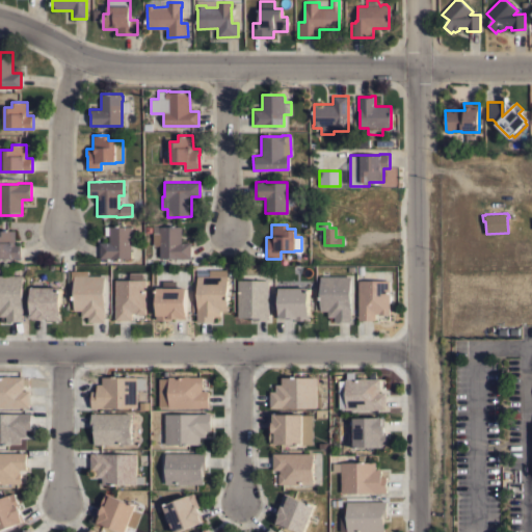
[(131,229),(132,229),(132,234),(131,234),(131,258),(100,259),(100,242),(109,242),(109,227),(131,227),(131,229)]
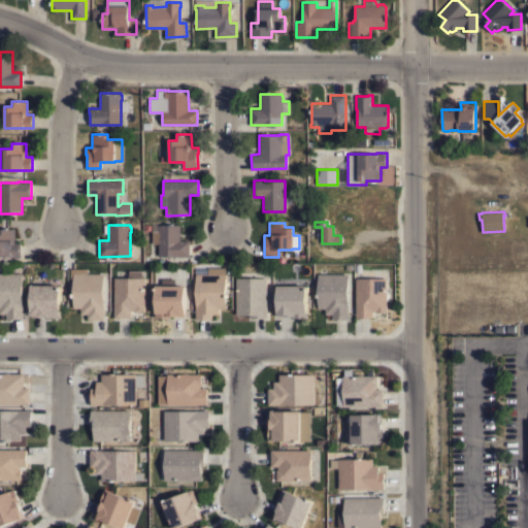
[(158,243),(152,243),(152,231),(157,231),(158,225),(179,225),(179,240),(189,240),(189,257),(158,256),(158,243)]
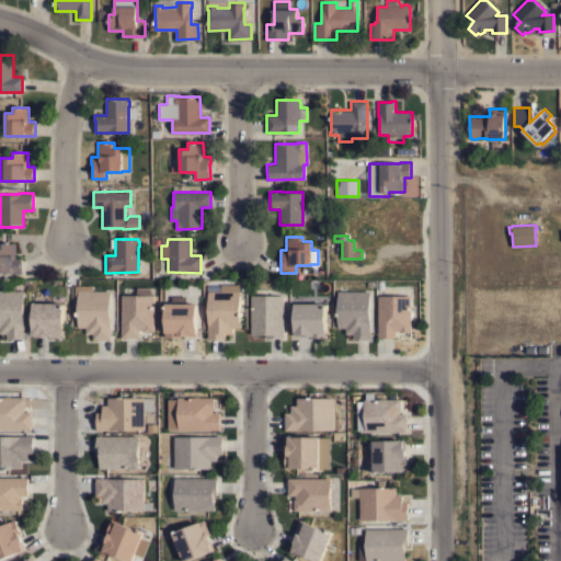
[(0,243),(15,243),(15,258),(22,258),(22,272),(0,272),(0,243)]
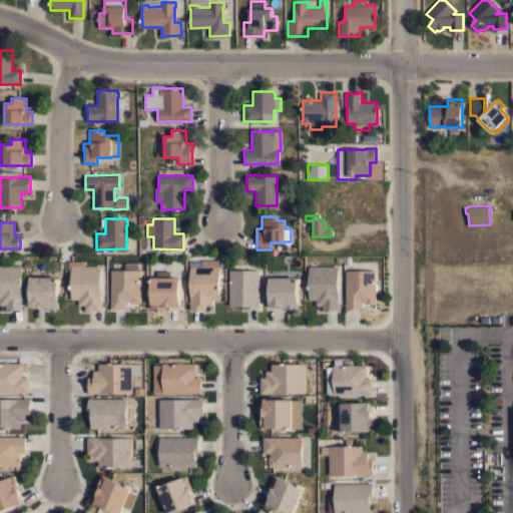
[(100,310),(85,310),(85,305),(78,305),(78,299),(71,299),(71,274),(68,274),(68,261),(84,261),(84,266),(100,266),(100,310)]
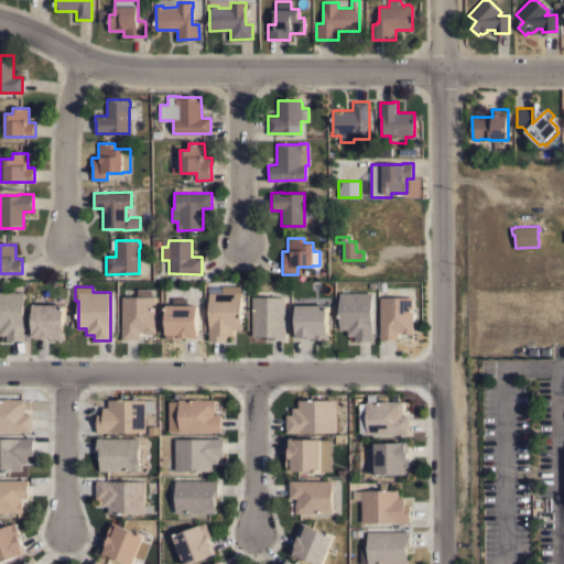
[(122,296),(138,296),(138,289),(151,289),(151,296),(154,296),(154,333),(143,333),(143,332),(139,332),(139,338),(122,338),(122,296)]
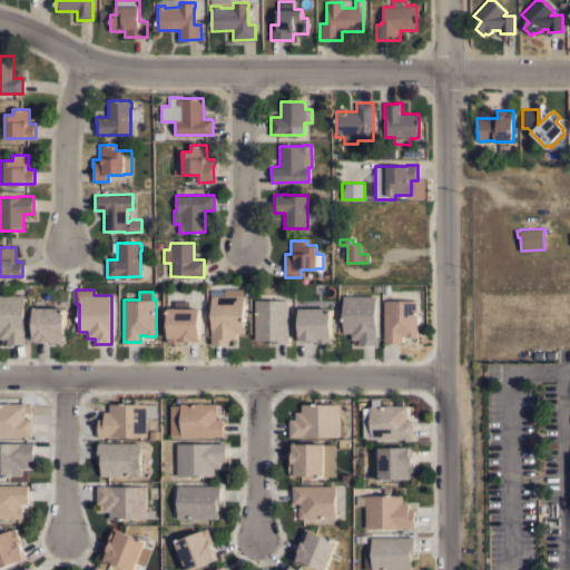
[(0,295),(25,295),(25,343),(7,343),(7,338),(0,338),(0,295)]
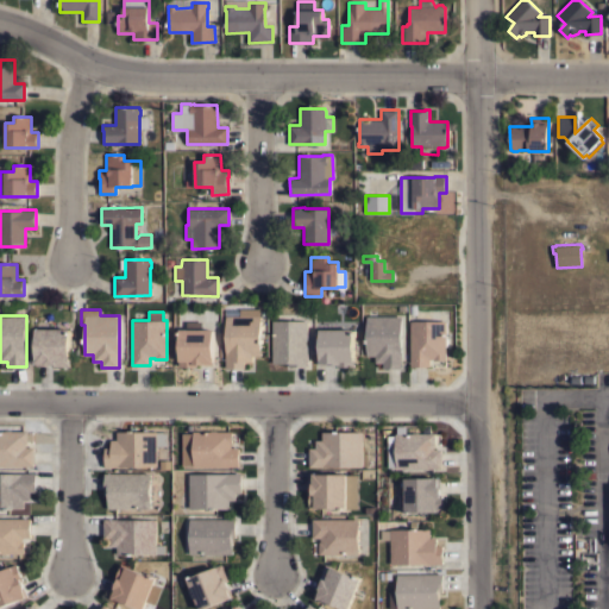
[(261,315),(261,356),(252,356),(252,362),(245,362),(245,368),(226,368),(226,315),(261,315)]
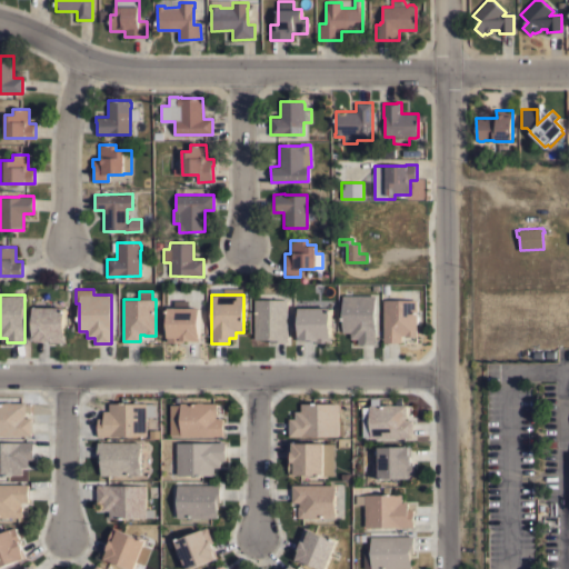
[(376,295),(376,331),(376,343),(358,343),(358,338),(351,338),(351,332),(342,332),(342,295),(376,295)]
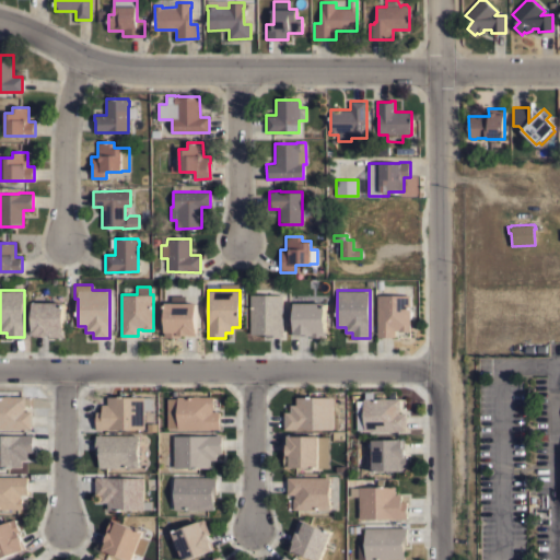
[(251,294),(283,294),(283,337),(266,337),(266,334),(251,334),(251,294)]
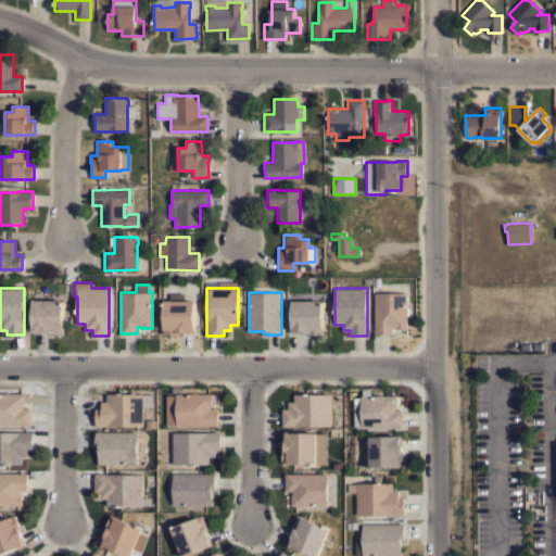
[(375,292),(407,292),(407,328),(396,328),(396,327),(392,327),(392,335),(375,335),(375,292)]
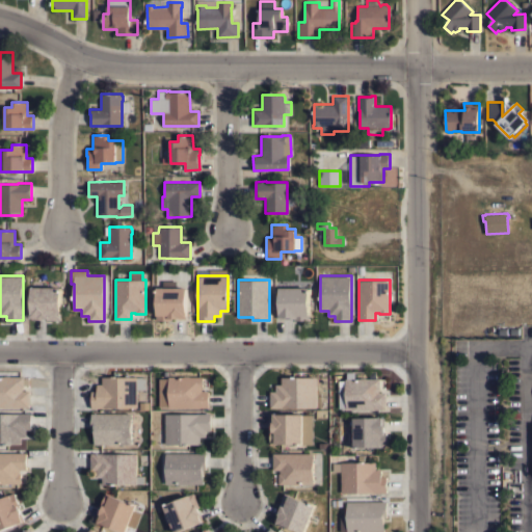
[(61,287),(61,320),(46,320),(46,318),(41,318),(31,318),(31,287),(61,287)]
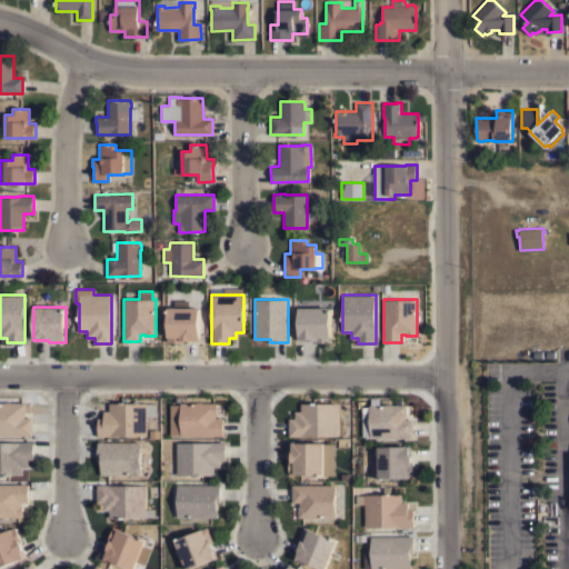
[(199,307),(199,340),(190,340),(185,340),(185,341),(168,341),(168,307),(199,307)]
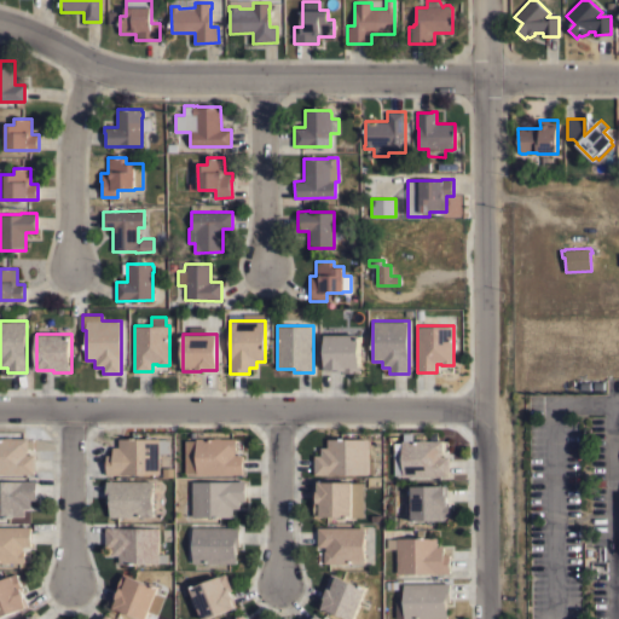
[(359,335),(359,365),(360,365),(360,372),(342,372),(342,370),(336,370),(325,370),(325,368),(325,363),(325,335),(359,335)]
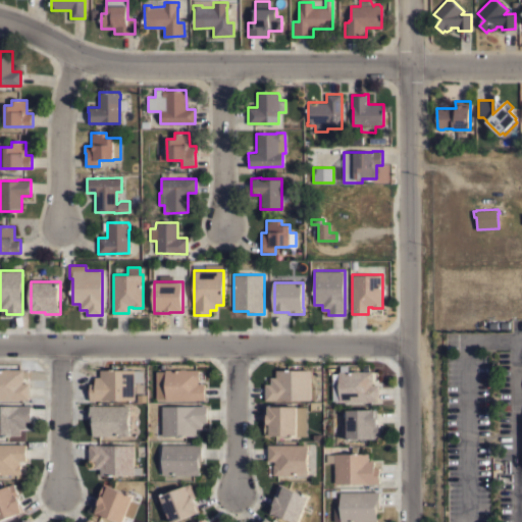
[(0,399),(0,369),(23,369),(23,379),(22,379),(22,383),(30,383),(30,399),(0,399)]
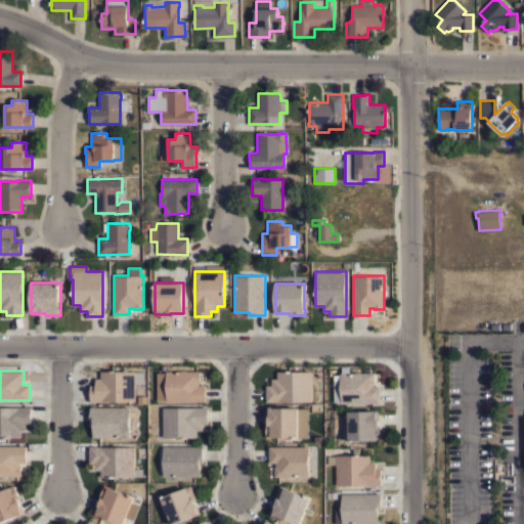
[(103,400),(103,401),(90,401),(90,385),(95,385),(95,379),(100,379),(100,370),(134,370),(134,372),(144,372),(144,384),(135,384),(135,400),(103,400)]
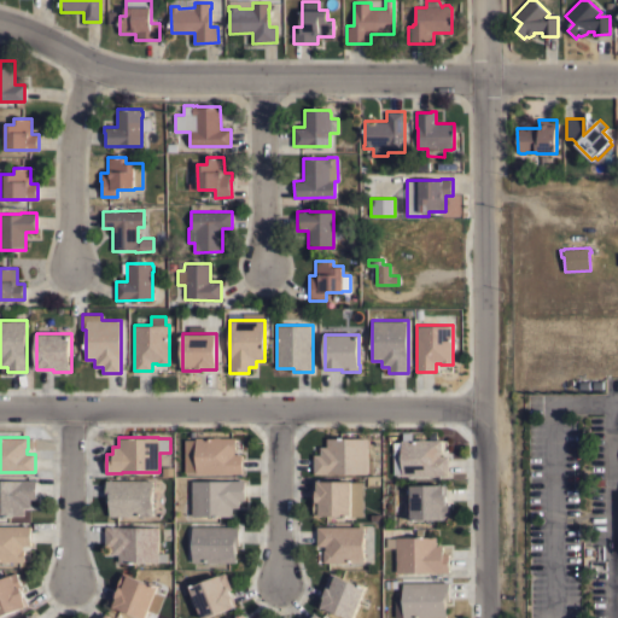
[(185,472),(185,441),(196,439),(196,437),(235,437),(235,449),(234,449),(234,454),(242,454),(242,473),(196,473),(196,472),(185,472)]
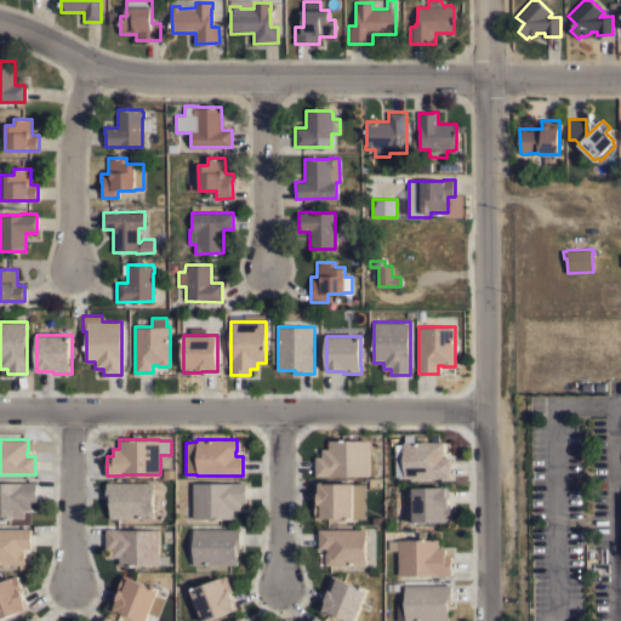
[(369,476),(315,476),(315,456),(322,456),(322,449),(329,449),(329,440),(369,440),(369,476)]
